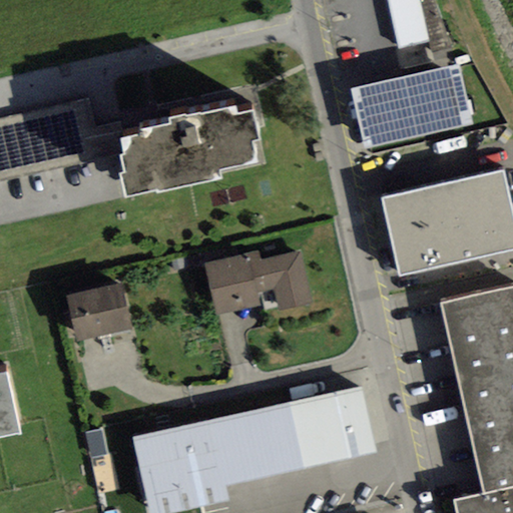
[(386,0),(398,50),(430,42),(419,0),(386,0)]
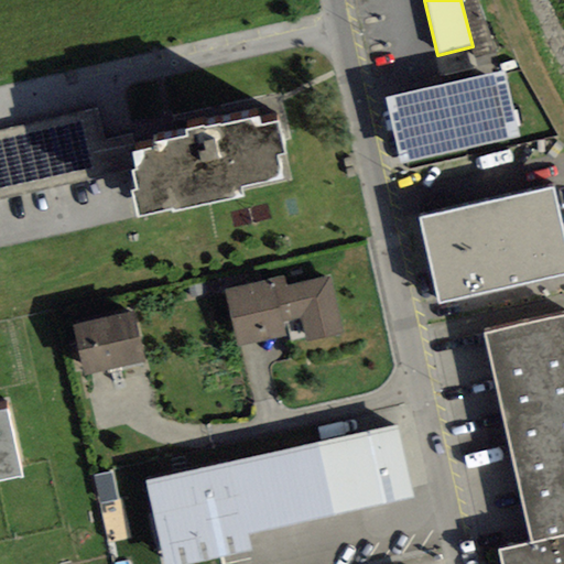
[(443,77),(478,68),(473,46),(437,55),(443,77)]
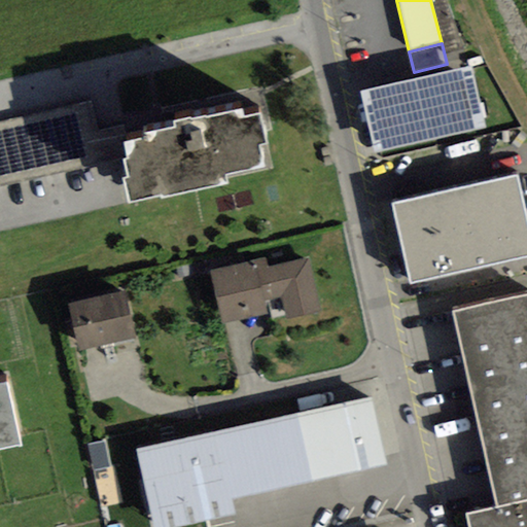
[(360,93),(375,153),(486,129),(471,67),(360,93)]
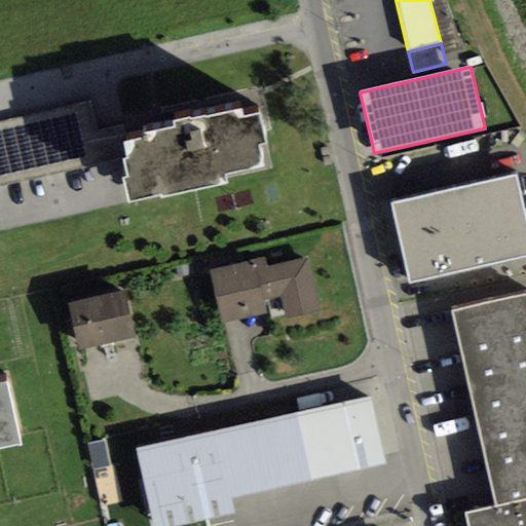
[(0,121),(0,186),(122,159),(128,158),(124,143),(127,142),(123,126),(99,128),(92,101),(0,121)]
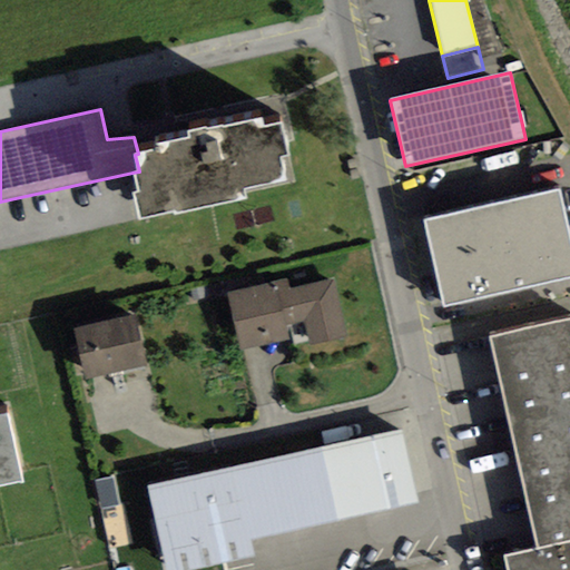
[(133,195),(139,220),(174,213),(175,217),(247,200),(245,192),(286,182),(281,159),(290,157),(281,124),(264,128),(262,118),(223,128),(223,125),(206,129),(206,127),(187,131),(188,138),(158,146),(159,149),(138,154),(135,155),(139,172),(133,173),(139,193),(133,195)]
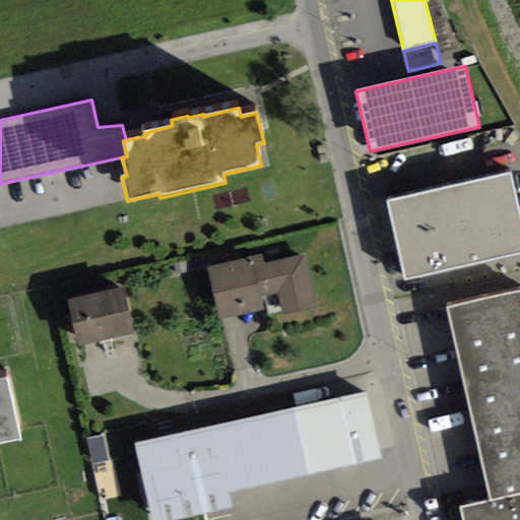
[(519,214),(511,173),(386,202),(405,279),(519,253),(519,214)]
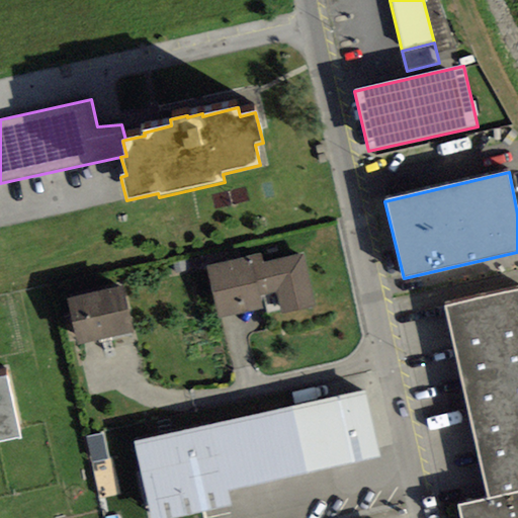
[(281,314),(316,307),(304,254),(263,263),(261,254),(207,267),(220,319),(262,309),(259,296),(276,292),(281,314)]
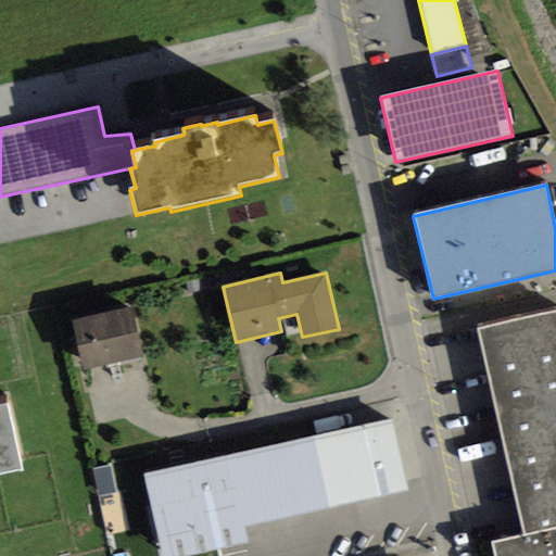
[(72,321),(84,370),(144,357),(133,307),(72,321)]
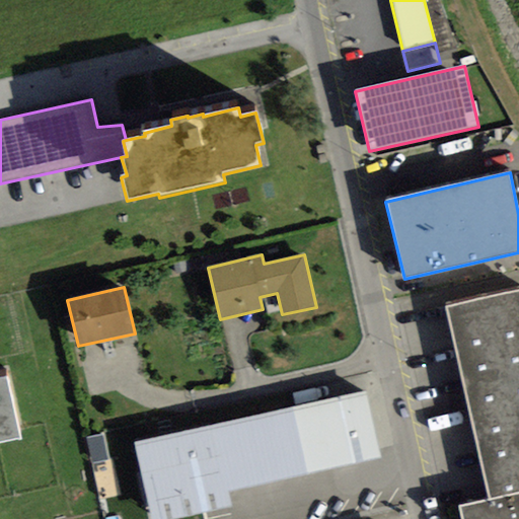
[(518,518),(518,291),(445,307),(488,499),(457,506),(460,518),(518,518)]
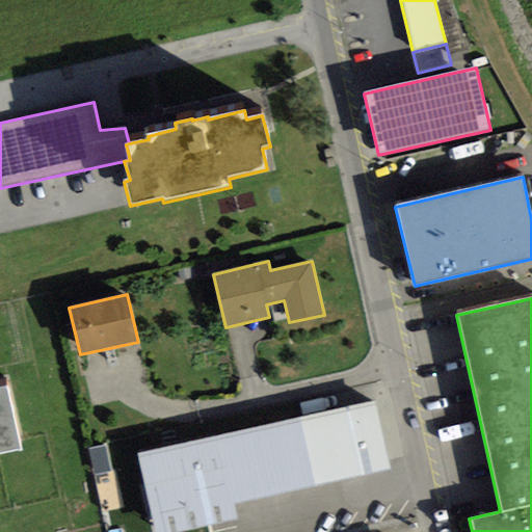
[(0,454),(21,449),(7,388),(0,389),(0,454)]
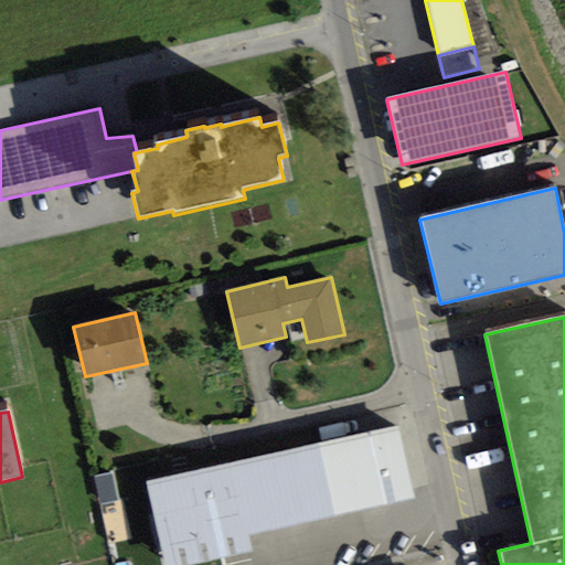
[(401,425),(146,481),(164,564),(185,564),(255,550),(252,533),(415,498),(401,425)]
